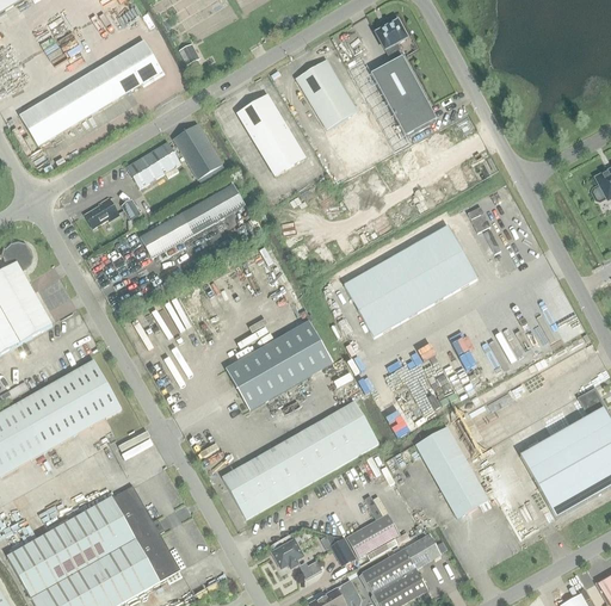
[(0,0),(0,13),(23,0),(0,0)]
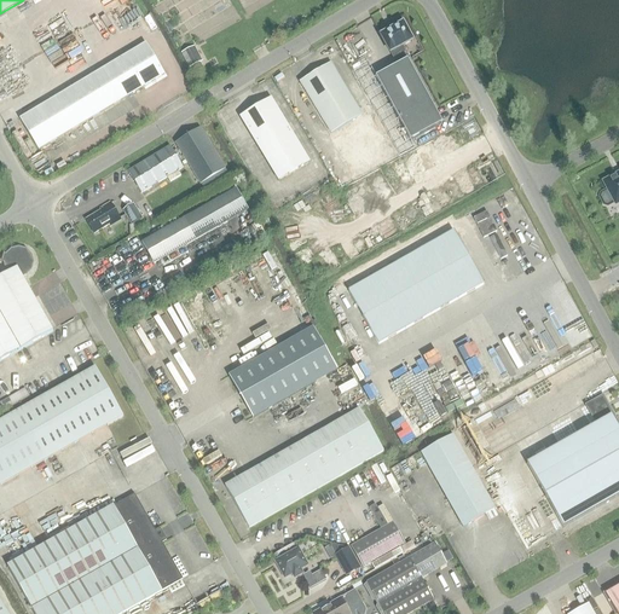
[(201,21),(207,34),(242,15),(233,0),(214,0),(212,1),(217,11),(201,21)]
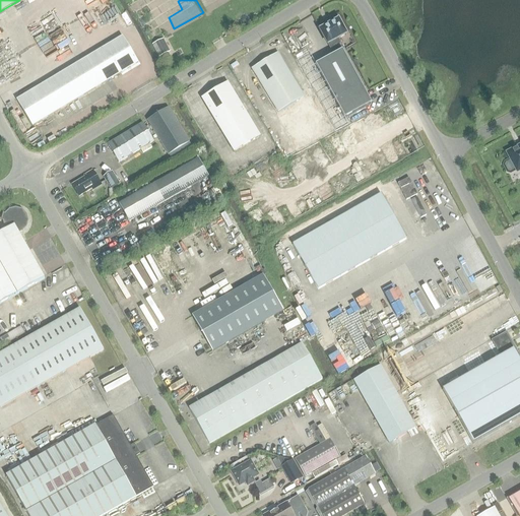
[(334,51),(315,61),(344,115),(371,100),(341,47),(343,46),(337,35),(346,30),(338,16),(320,26),(327,41),(328,40),(334,51)]
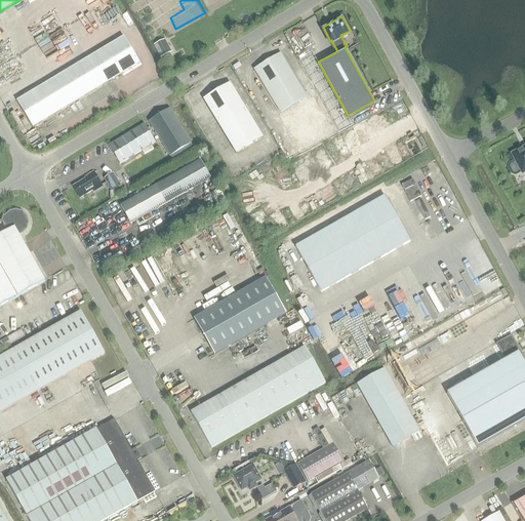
[(288,34),(292,42),(293,42),(300,38),(298,33),(292,32),(288,34)]
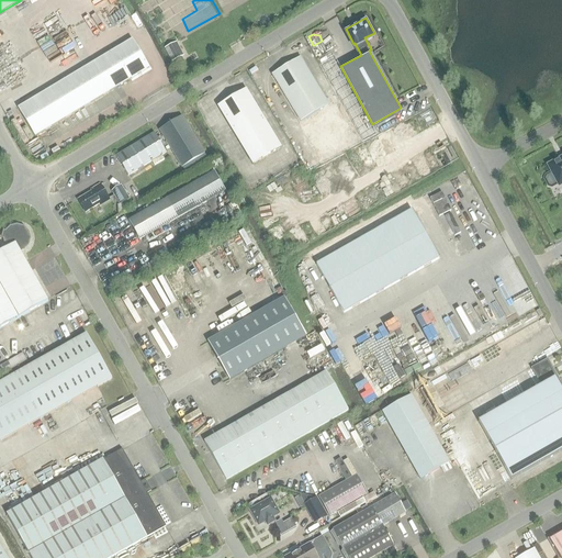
[(35,132),(149,63),(132,35),(18,104),(35,132)]
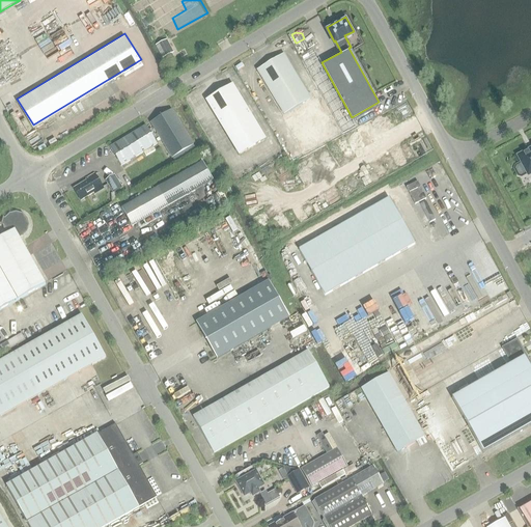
[(161,53),(170,49),(164,35),(155,39),(161,53)]
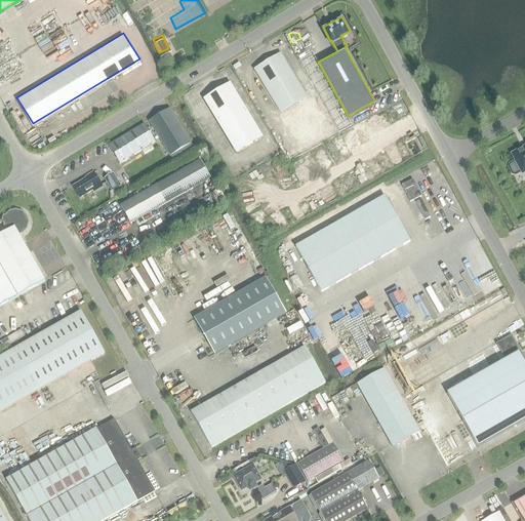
[(253,66),(303,146),(329,132),(279,50),(253,66)]
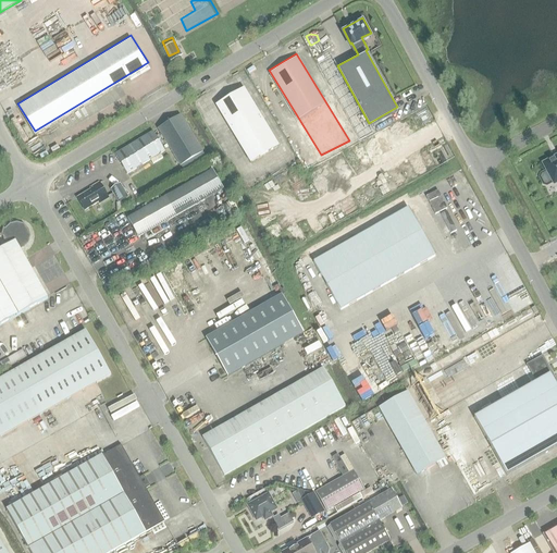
[(277,143),(244,86),(217,102),(250,159),(277,143)]
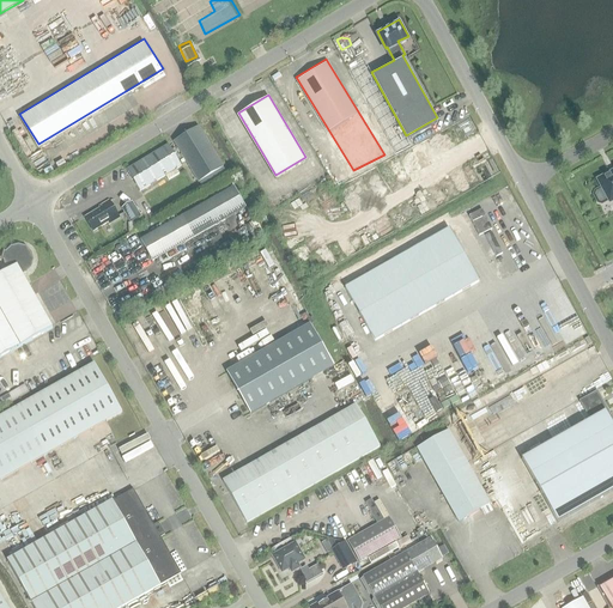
[(198,122),(174,138),(198,178),(223,164),(198,122)]
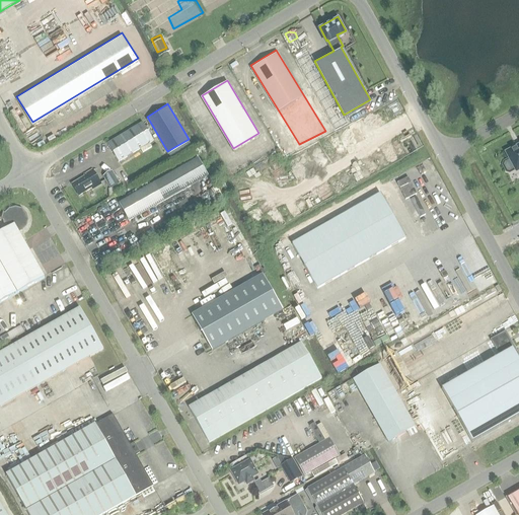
[(153,137),(142,119),(107,141),(118,158),(153,137)]
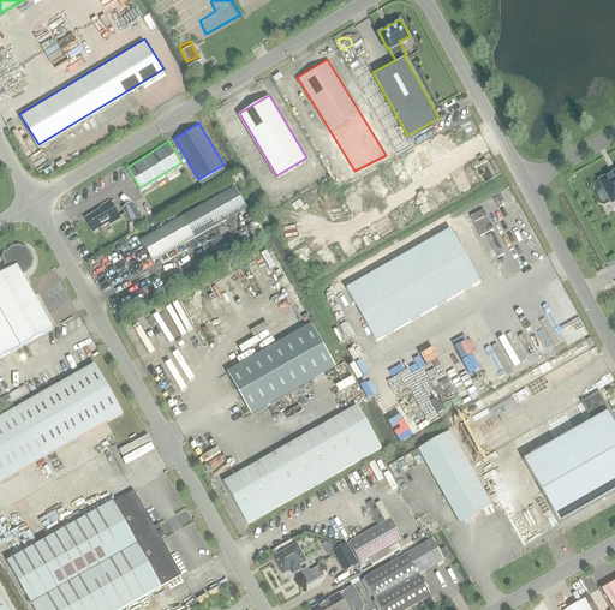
[(597,189),(596,192),(599,198),(602,199),(610,196),(611,198),(614,195),(614,168),(599,177),(604,185),(597,189)]
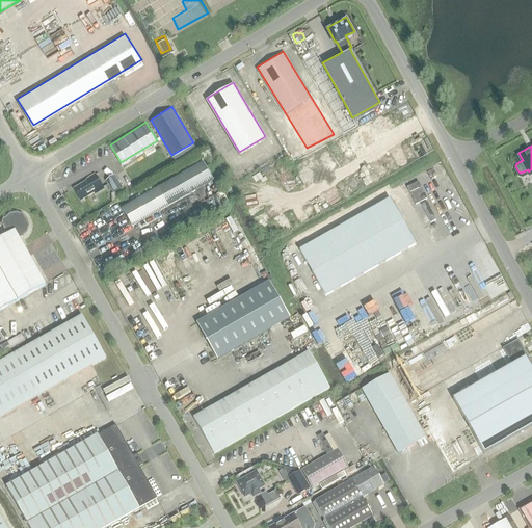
[(131,223),(213,178),(203,159),(122,205),(131,223)]
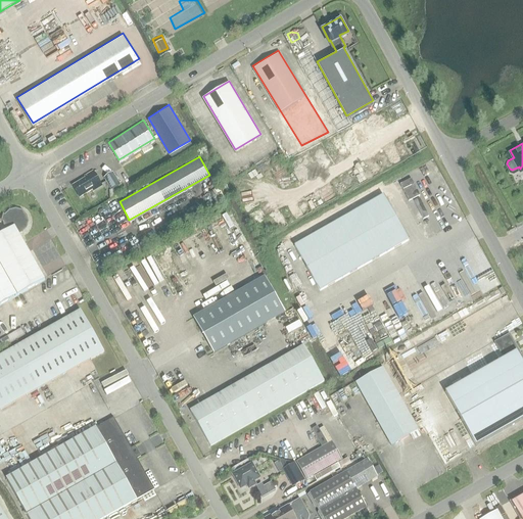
[(85,173),(86,174),(73,182),(80,194),(93,186),(94,187),(102,182),(93,168),(85,173)]
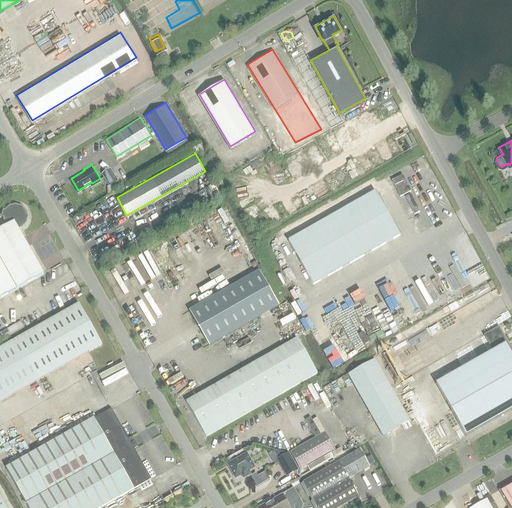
[(109,183),(118,178),(110,166),(102,171),(109,183)]
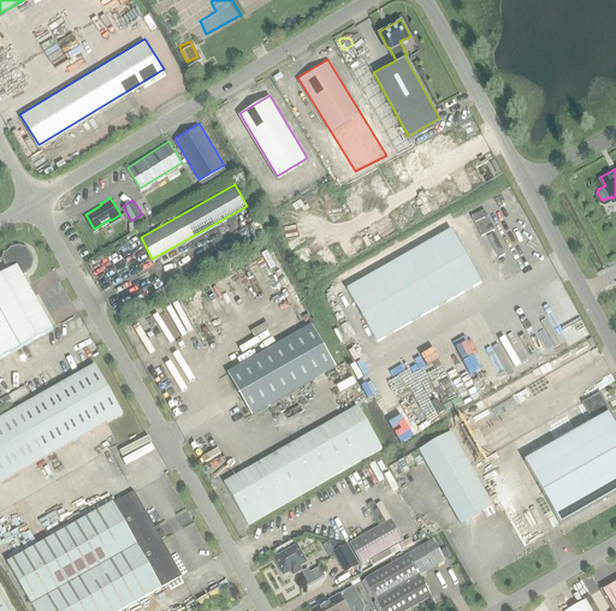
[(451,226),(347,285),(377,338),(481,278),(451,226)]
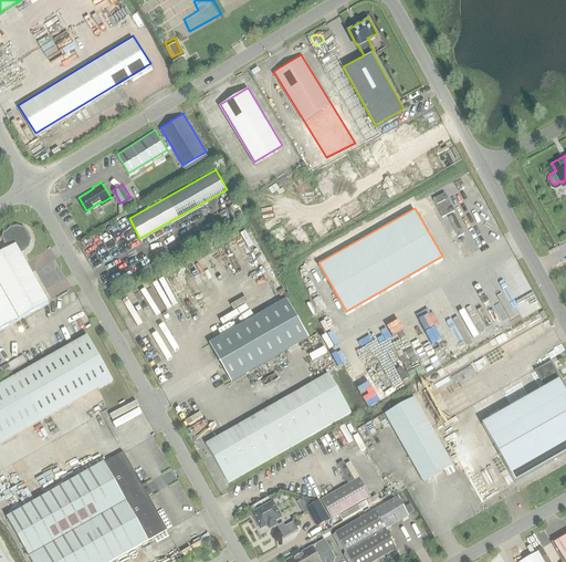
[(0,326),(19,315),(49,300),(20,250),(23,248),(29,243),(30,236),(29,229),(23,225),(17,222),(10,225),(4,229),(3,236),(4,242),(7,246),(0,249),(0,326)]
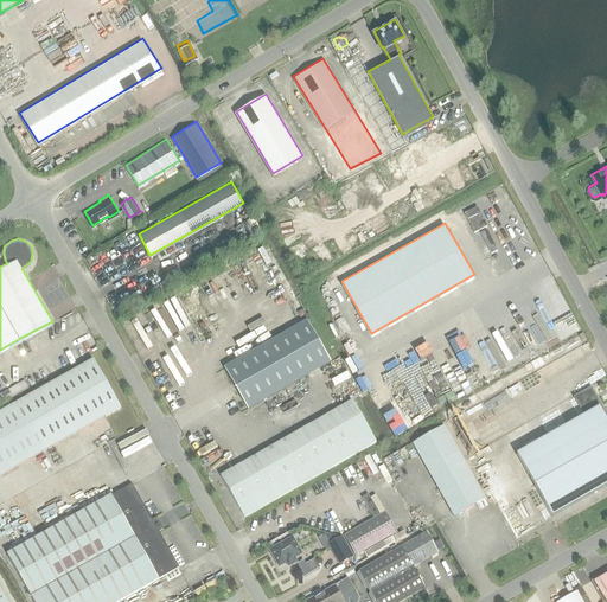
[(500,302),(503,307),(517,299),(515,294),(500,302)]
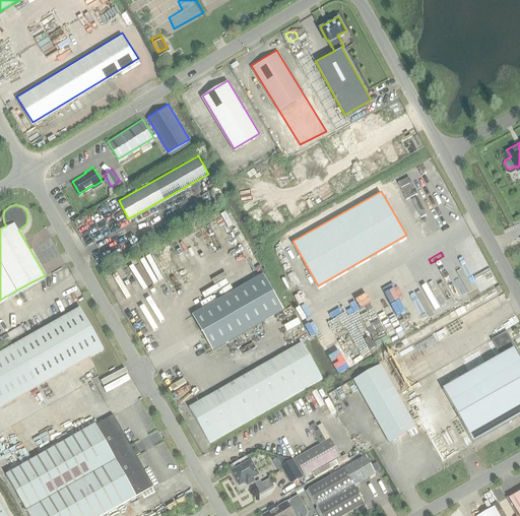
[(290,268),(287,261),(282,263),(286,271),(290,268)]
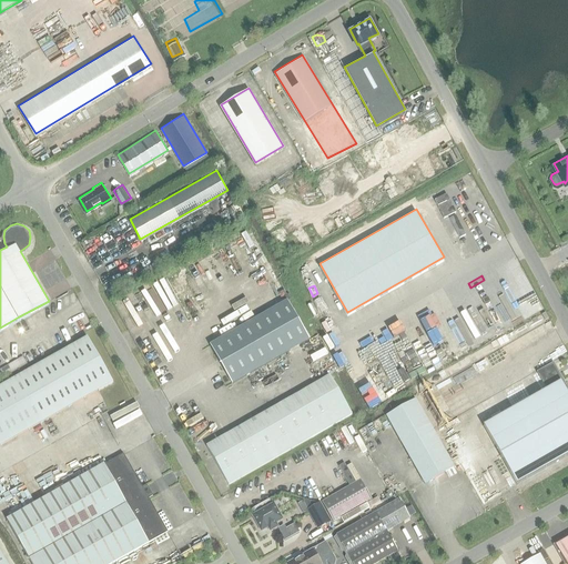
[(286,298),(210,342),(221,361),(232,380),(308,336),(286,298)]
